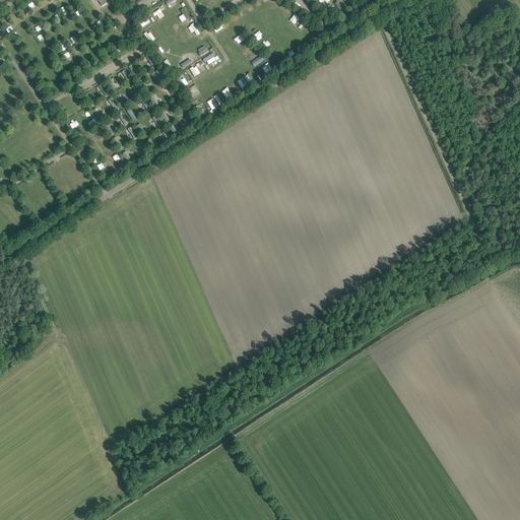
[(334,2),(335,4),(333,5),(336,11),(341,8),(337,0),(334,2)]
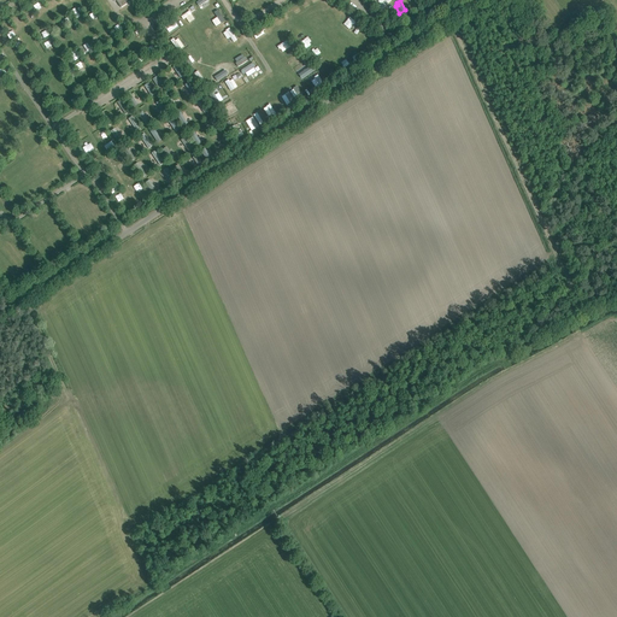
[(75,19),(80,16),(75,7),(70,11),(75,19)]
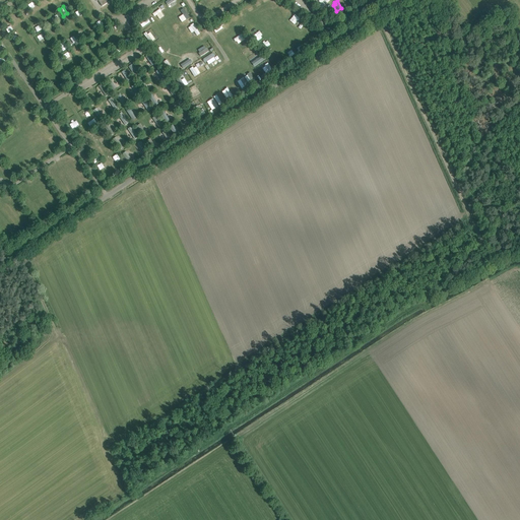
[(180,10),(182,14),(178,17),(181,22),(189,18),(184,8),(180,10)]
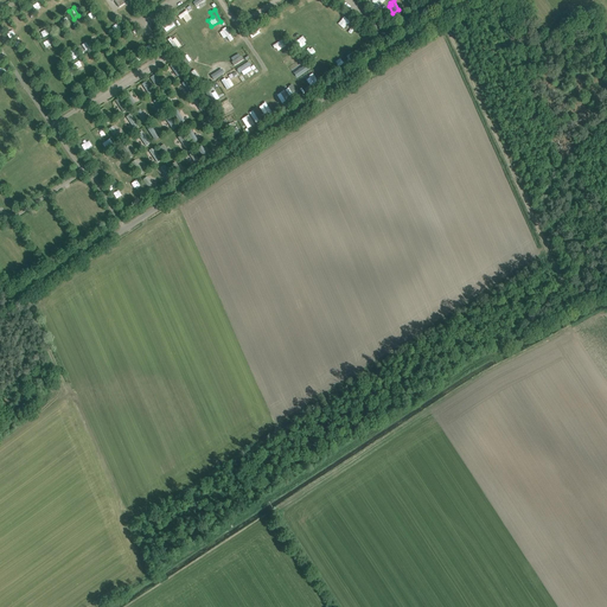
[(186,11),(177,16),(179,19),(183,18),(185,23),(191,19),(186,11)]
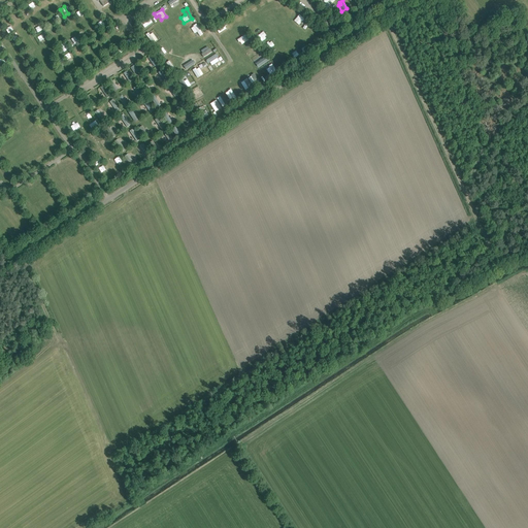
[(199,36),(203,34),(196,24),(193,26),(199,36)]
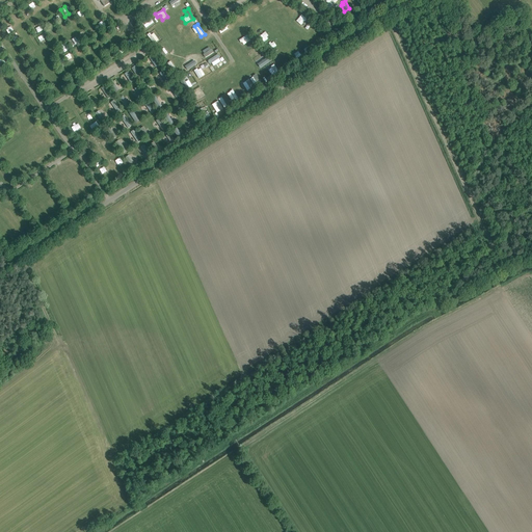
[(158,41),(154,33),(151,34),(150,33),(148,34),(152,44),(158,41)]
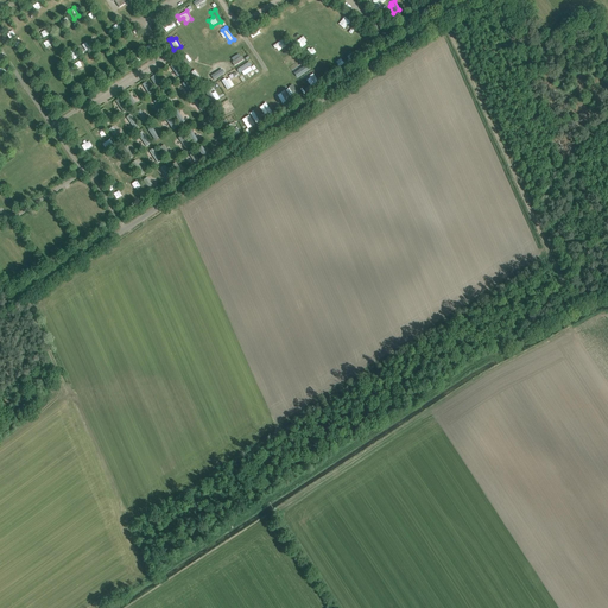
[(283,39),(273,45),(277,52),(286,46),(283,39)]
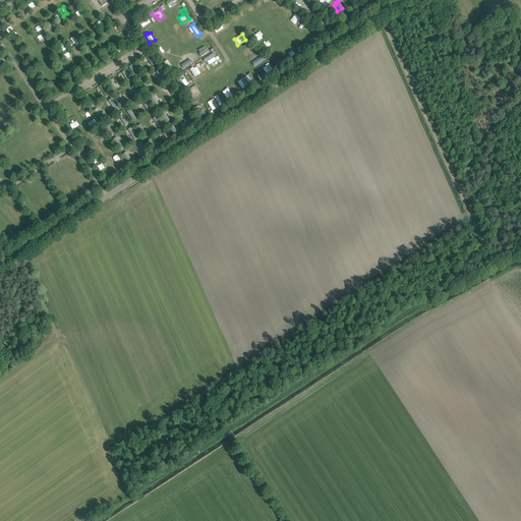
[(69,40),(72,46),(77,43),(74,37),(69,40)]
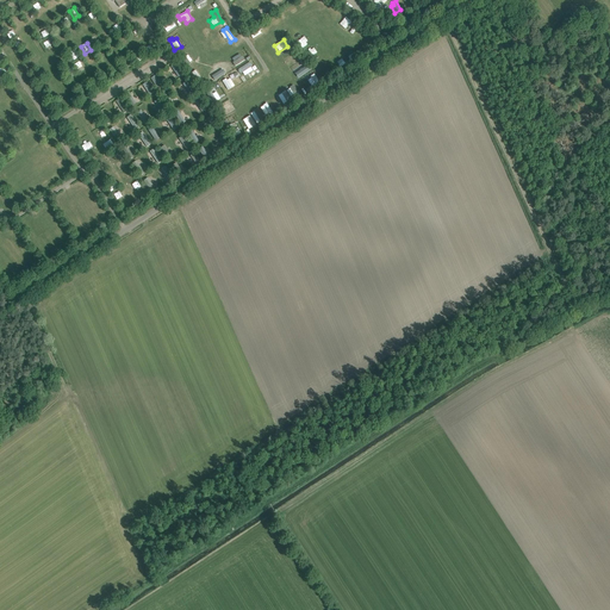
[(69,56),(73,62),(79,57),(75,51),(69,56)]
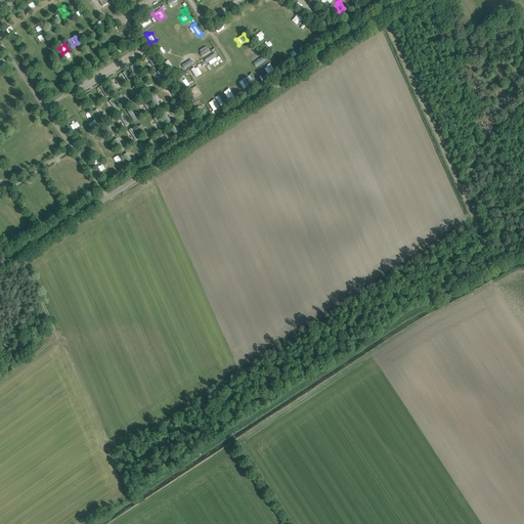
[(206,46),(199,50),(202,56),(210,52),(206,46)]
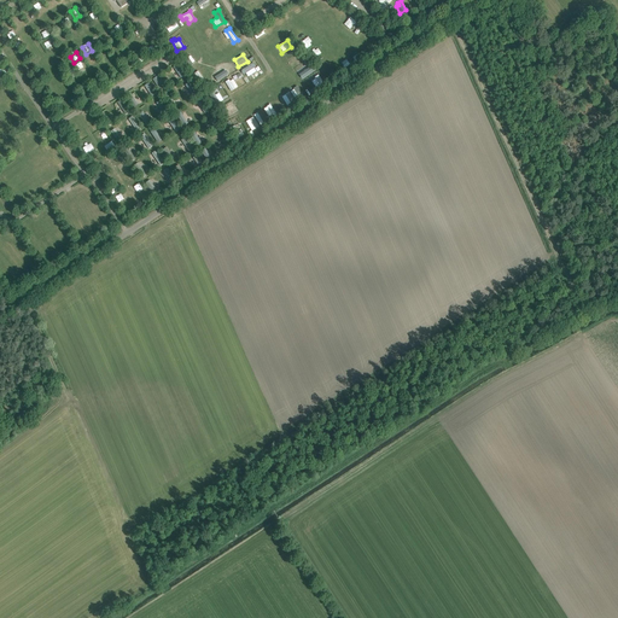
[(290,63),(295,69),(304,62),(299,56),(290,63)]
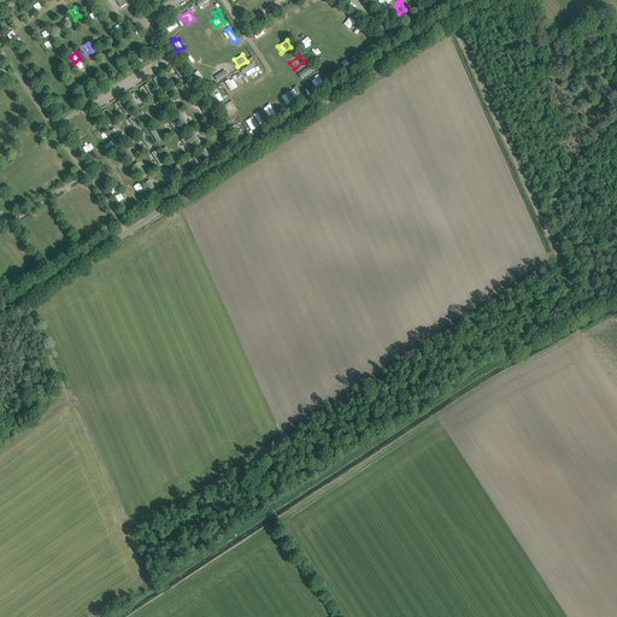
[(177,64),(172,68),(181,78),(184,75),(177,64)]
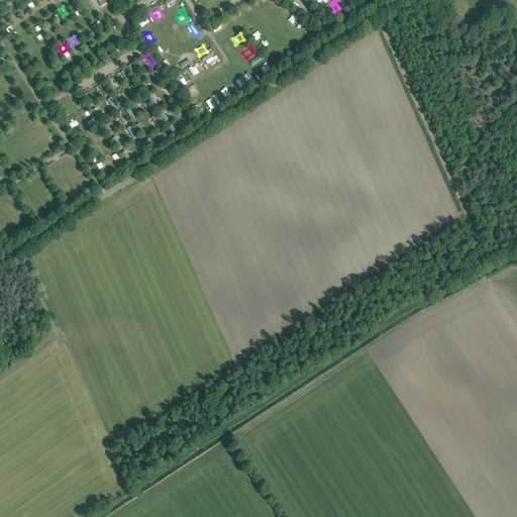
[(192,60),(190,57),(187,58),(185,54),(180,57),(182,62),(181,63),(182,66),(192,60)]
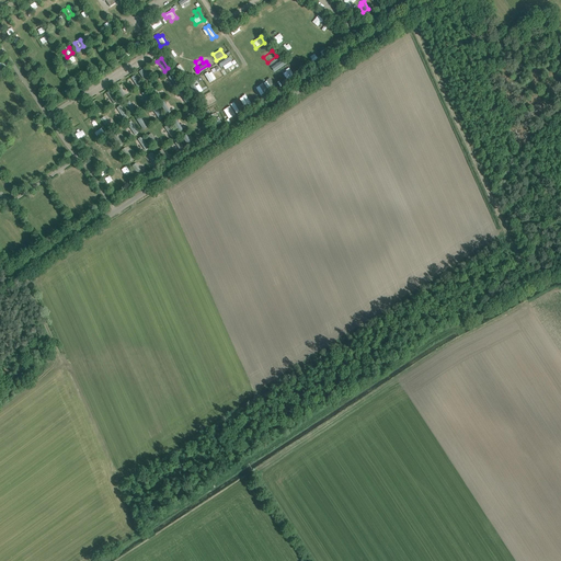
[(270,65),(274,70),(281,64),(276,58),(270,65)]
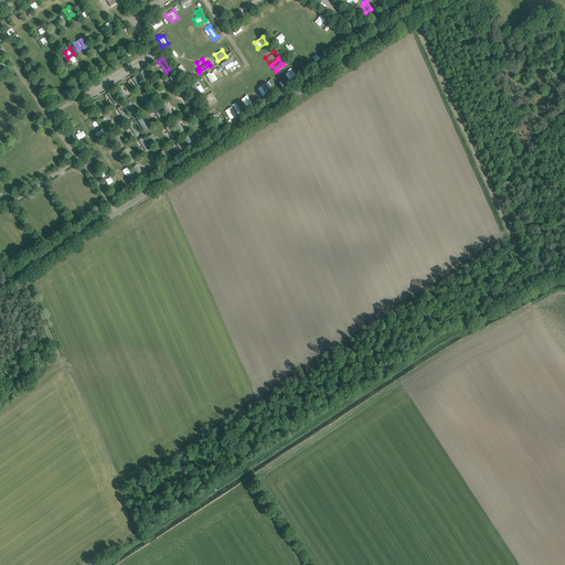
[(226,73),(233,70),(228,61),(221,64),(226,73)]
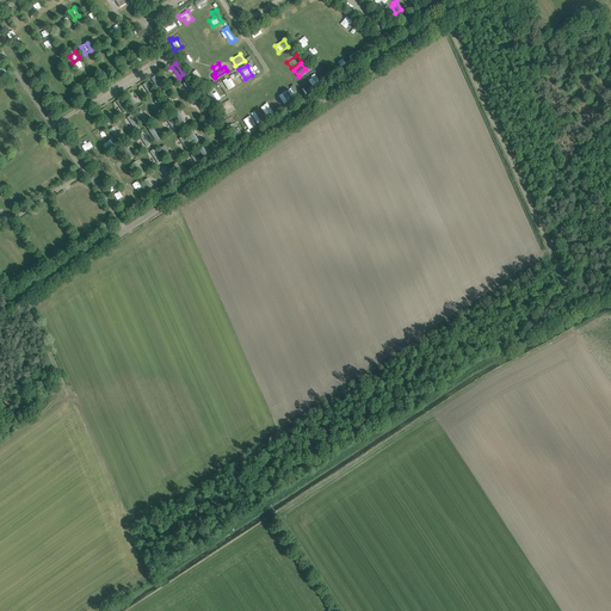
[(199,84),(203,81),(197,69),(193,72),(199,84)]
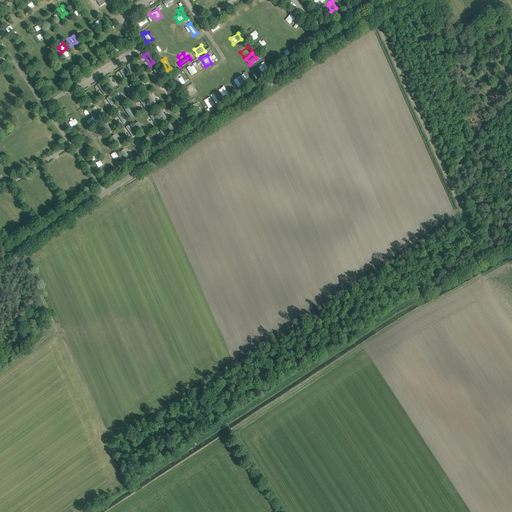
[(132,75),(136,72),(129,63),(126,65),(132,75)]
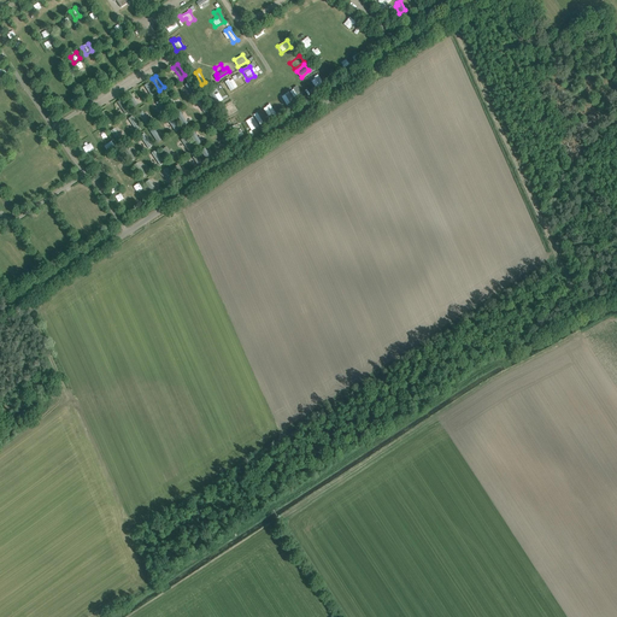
[(233,78),(225,82),(229,92),(238,87),(233,78)]
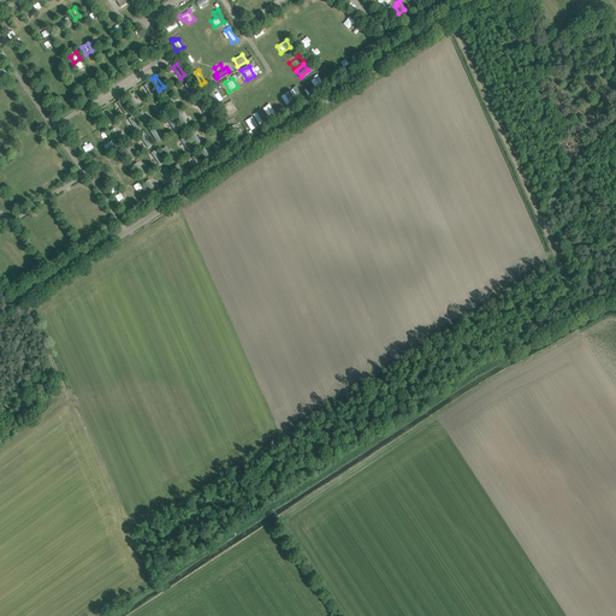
[(150,98),(155,94),(148,82),(142,87),(150,98)]
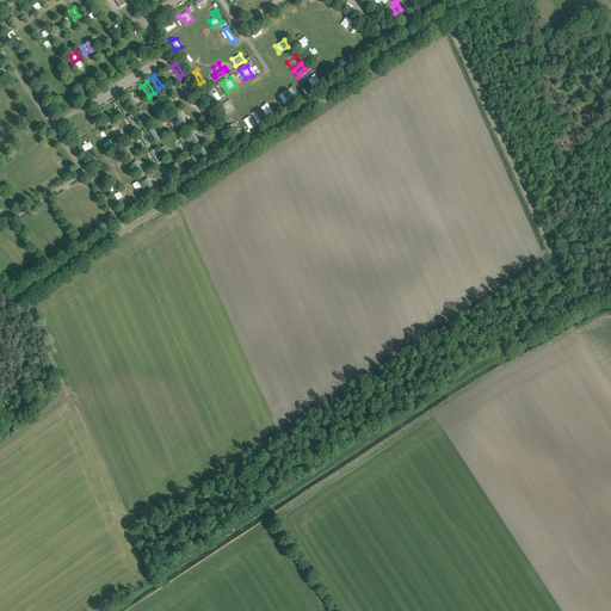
[(287,90),(290,97),(298,93),(295,86),(287,90)]
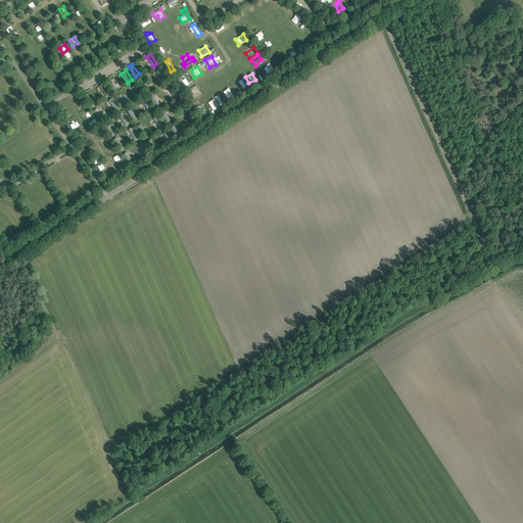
[(238,81),(242,89),(248,86),(244,78),(238,81)]
